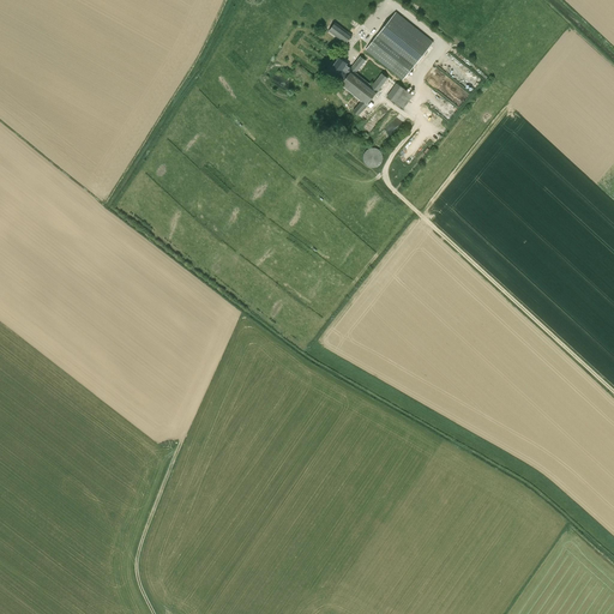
[(366,50),(403,79),(433,42),(396,12),(366,50)]
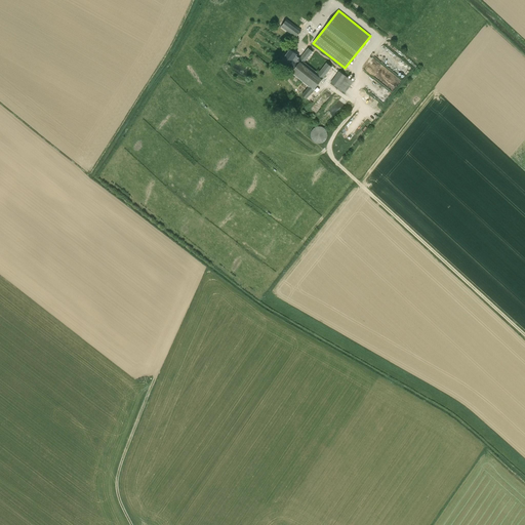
[(301,30),(286,19),(281,27),(295,38),(301,30)]
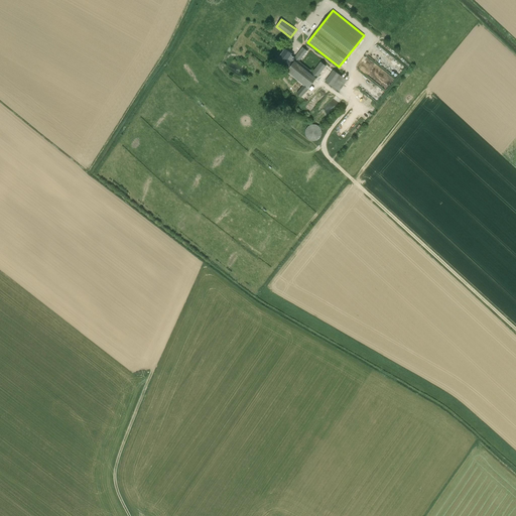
[(301,38),(300,37),(297,40),(302,44),(308,37),(304,34),(301,38)]
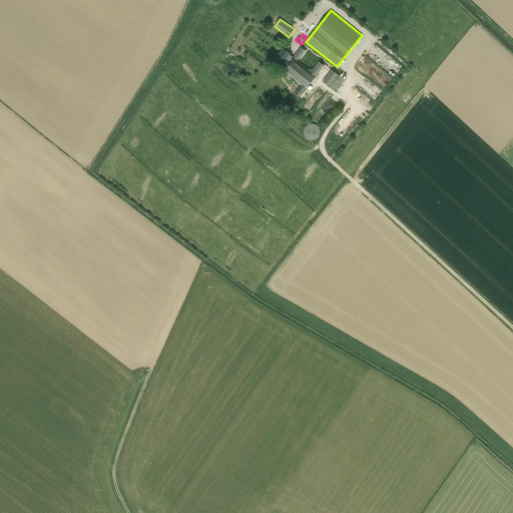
[(283,64),(287,68),(285,71),(303,85),(295,94),(299,96),(324,65),(320,61),(311,72),(297,61),(305,50),(302,47),(293,57),(290,54),(291,53),(284,48),(275,60),(282,65),(283,64)]
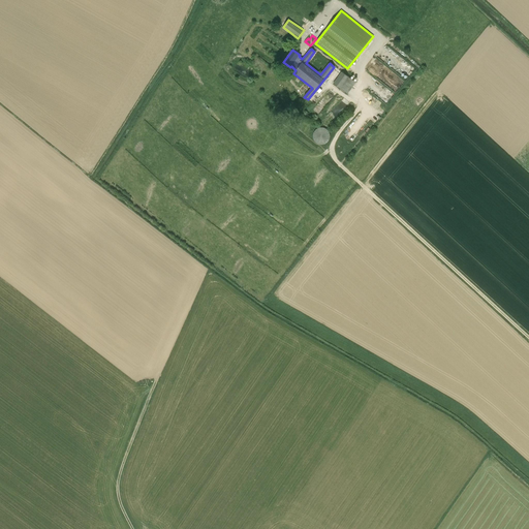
[(347,94),(355,83),(341,72),(333,84),(347,94)]
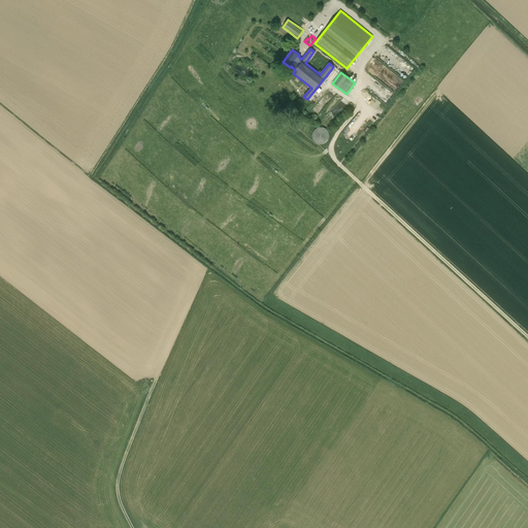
[(329,136),(329,135),(329,134),(329,133),(329,132),(328,131),(327,130),(327,129),(326,129),(325,128),(324,128),(323,127),(322,127),(321,127),(320,127),(319,128),(318,128),(317,128),(317,129),(316,129),(315,130),(315,131),(314,131),(314,132),(314,133),(312,134),(312,135),(312,136),(312,137),(314,138),(314,139),(315,140),(315,141),(316,141),(317,142),(318,143),(319,143),(320,143),(321,143),(322,143),(323,143),(324,143),(325,143),(325,142),(326,142),(327,141),(328,140),(328,139),(329,139),(329,138),(329,137),(329,136)]
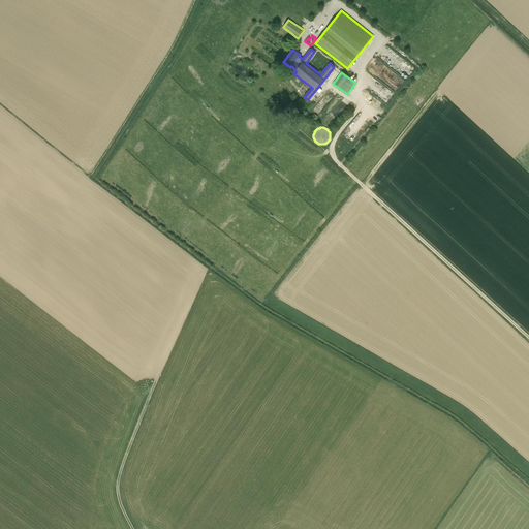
All buildings are outlined.
